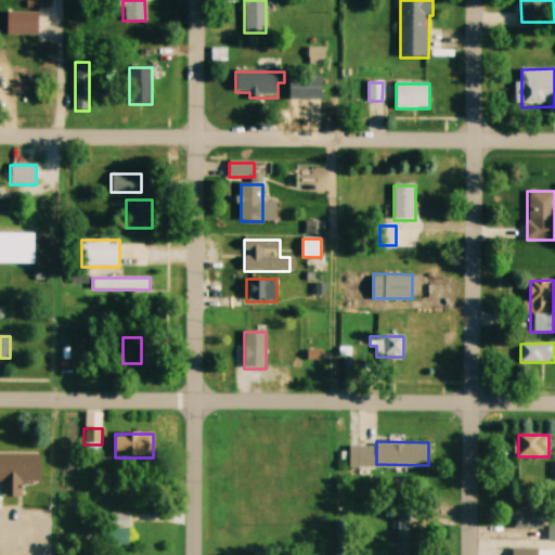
[(40,453),(0,453),(0,482),(2,483),(2,497),(22,497),(22,483),(40,483),(40,453)]
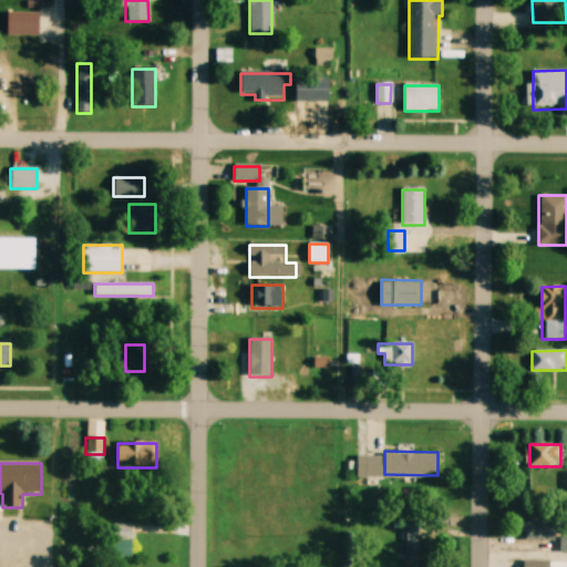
[(524,532),(524,540),(555,540),(555,521),(518,521),(518,532),(524,532)]
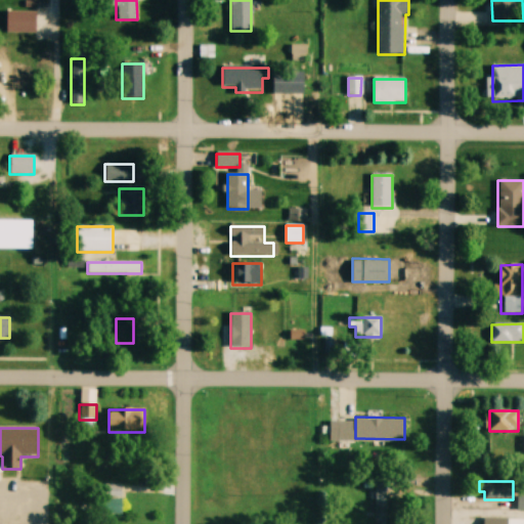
[(386,523),(386,482),(375,482),(375,523),(386,523)]
